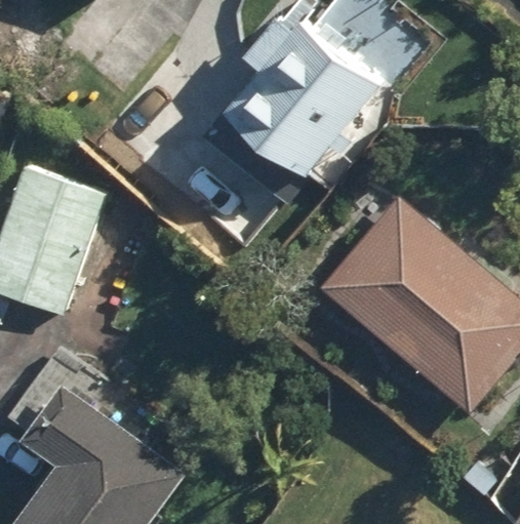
[(226,112),(305,173),(378,85),(301,24),(226,112)]
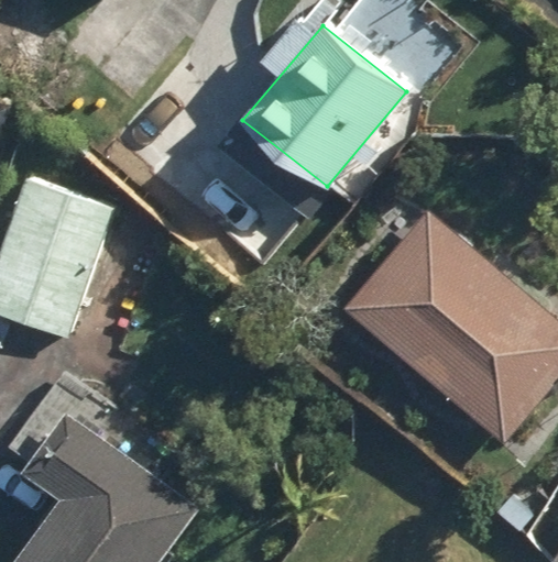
[(0,131),(10,106),(0,101),(0,131)]
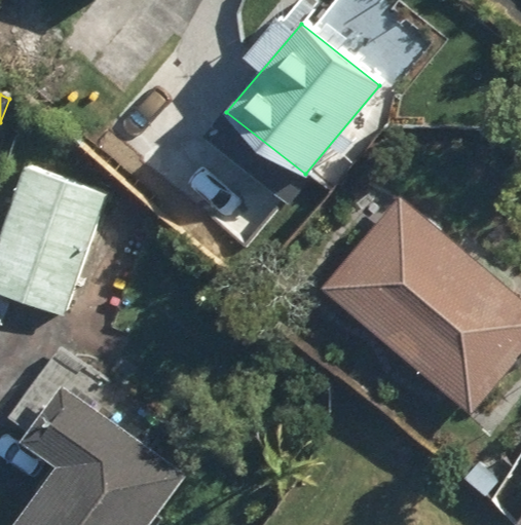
[(0,294),(63,315),(105,194),(23,165),(0,229),(0,294)]
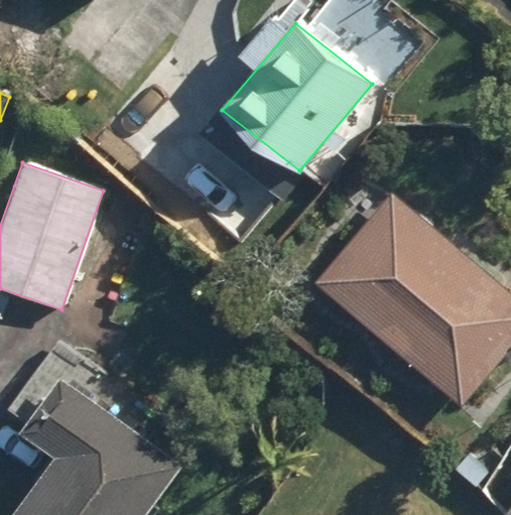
[(314,282),(462,407),(510,347),(510,294),(390,191),(314,282)]
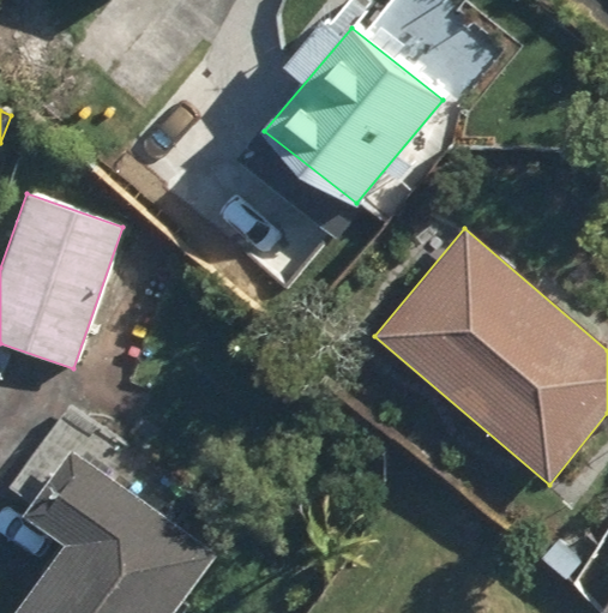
[(173,612),(215,556),(70,450),(25,511),(67,542),(13,612),(173,612)]
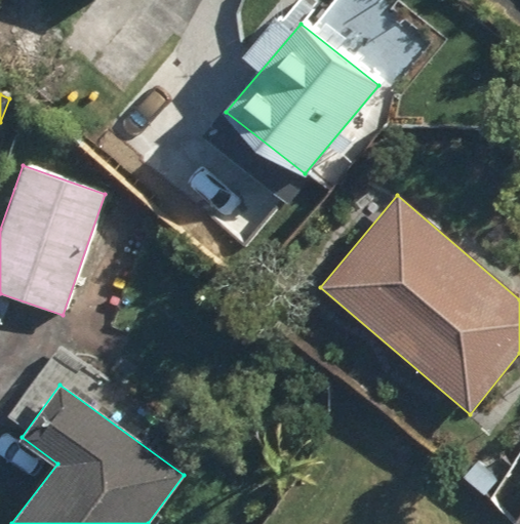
[(463,478),(484,496),(497,480),(477,461),(463,478)]
